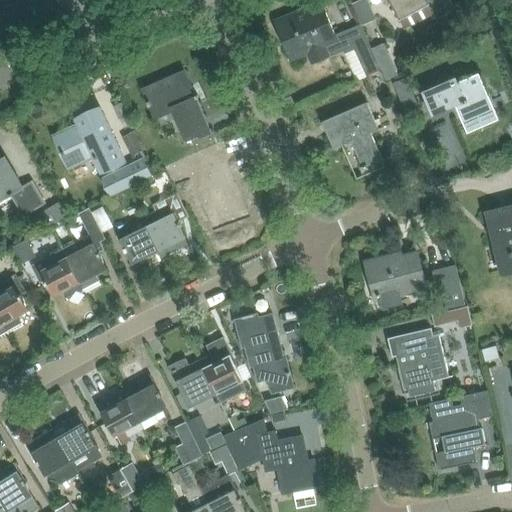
[(388,0),(399,20),(404,29),(449,5),(446,0),(388,0)]
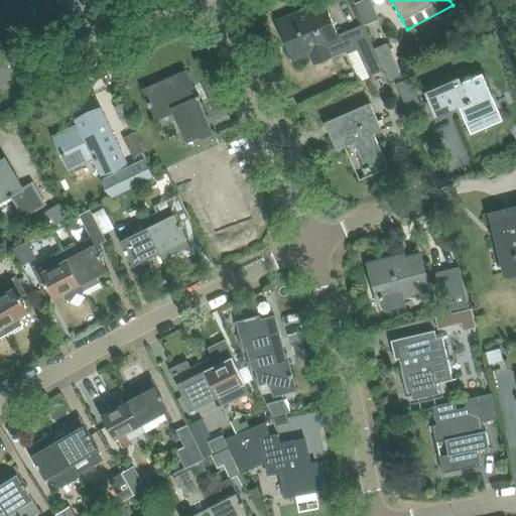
[(292,60),(308,54),(313,66),(333,57),(329,47),(340,43),(324,3),(277,22),(292,60)]
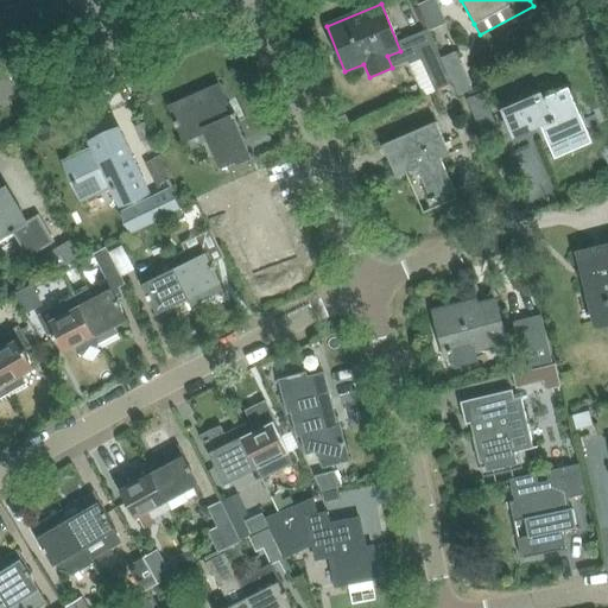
[(458,95),(442,58),(441,58),(437,50),(419,58),(435,92),(453,83),(458,96),(458,95)]
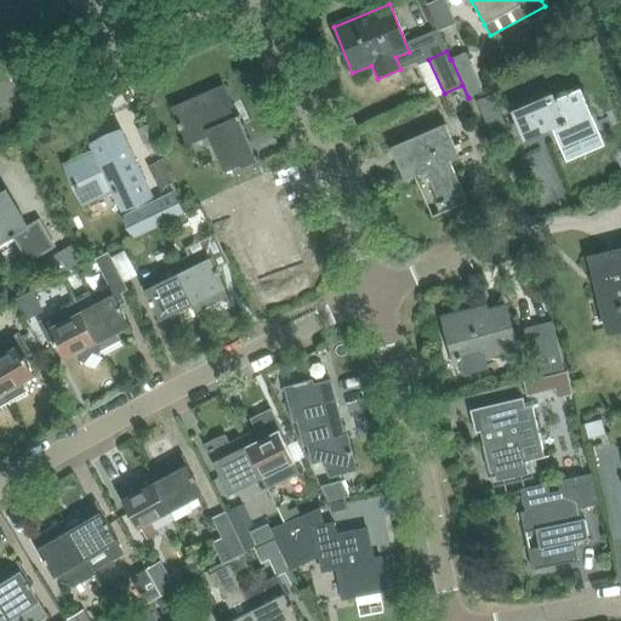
[(465,53),(451,60),(468,97),(484,91),(465,53)]
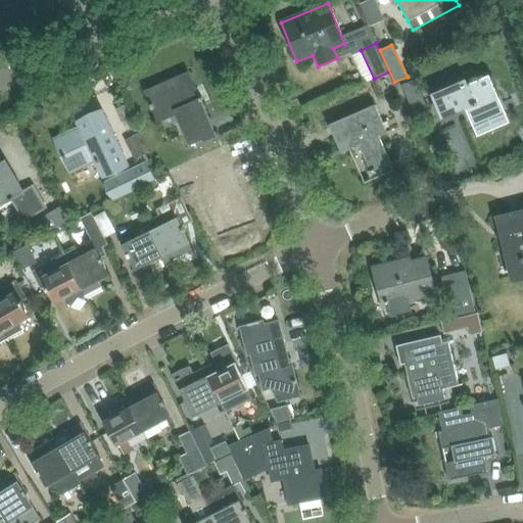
[(465,79),(430,94),(441,120),(465,109),(473,128),(504,114),(487,76),(476,81),(471,69),(462,74),(465,79)]
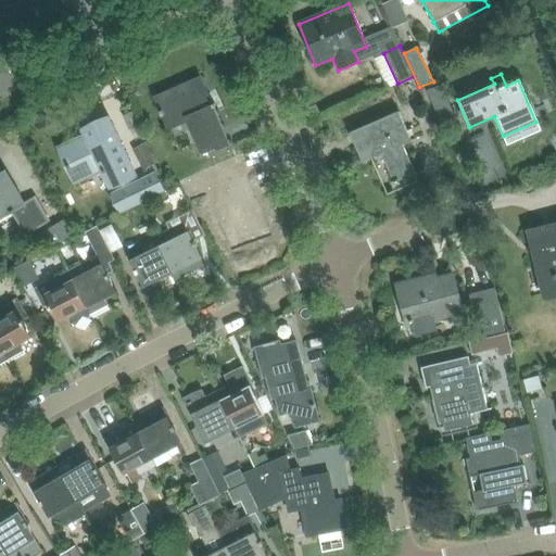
[(154,98),(169,130),(187,123),(201,155),(215,149),(216,151),(230,144),(214,108),(215,106),(214,103),(209,105),(204,97),(209,95),(207,93),(206,93),(200,78),(154,98)]
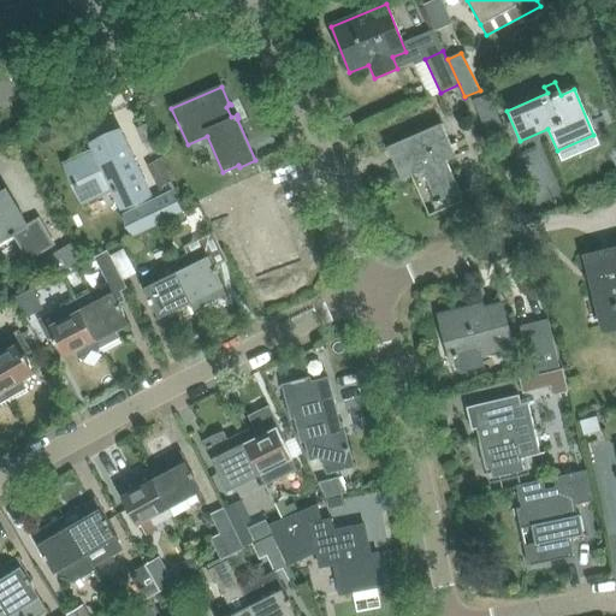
[(489,94),(472,100),(486,132),(502,125),(489,94)]
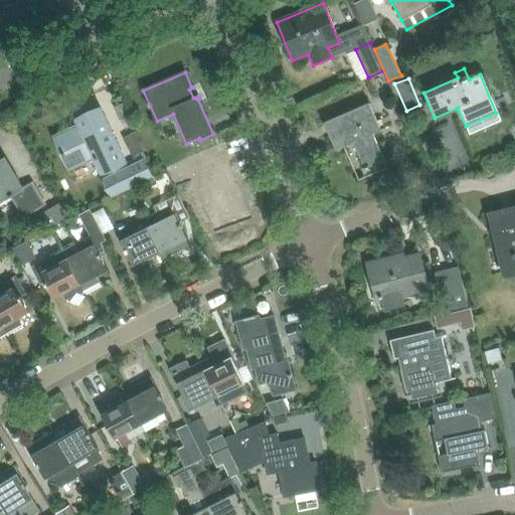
[(324,123),(325,127),(336,150),(351,143),(363,171),(385,162),(373,134),(381,131),(369,103),(324,123)]
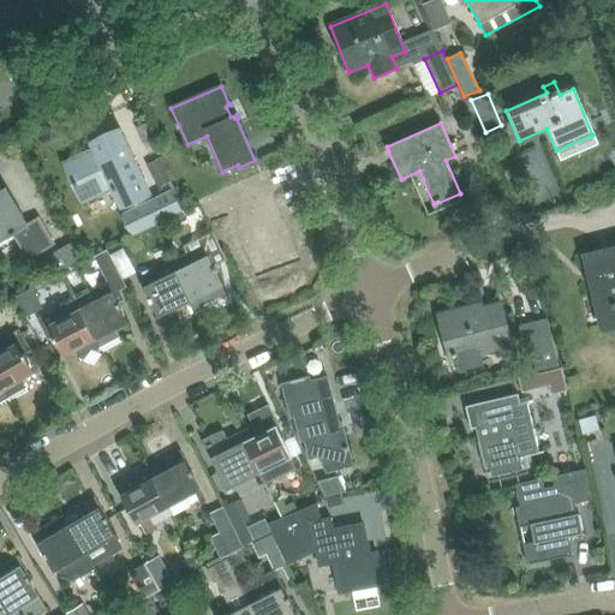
[(65,163),(83,201),(112,187),(121,207),(149,193),(120,131),(93,144),(95,150),(65,163)]
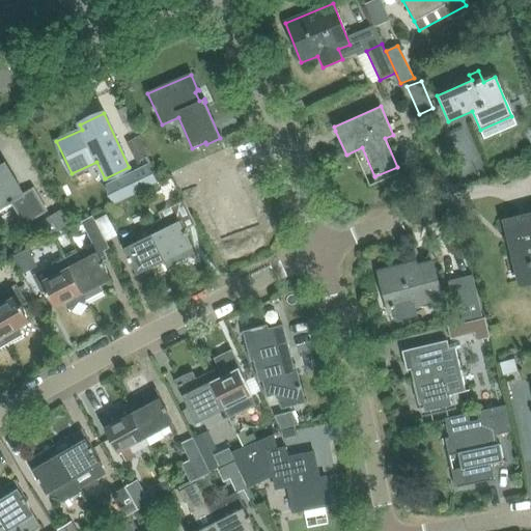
[(0,165),(0,210),(10,204),(23,225),(47,211),(33,189),(24,195),(5,163),(0,165)]
